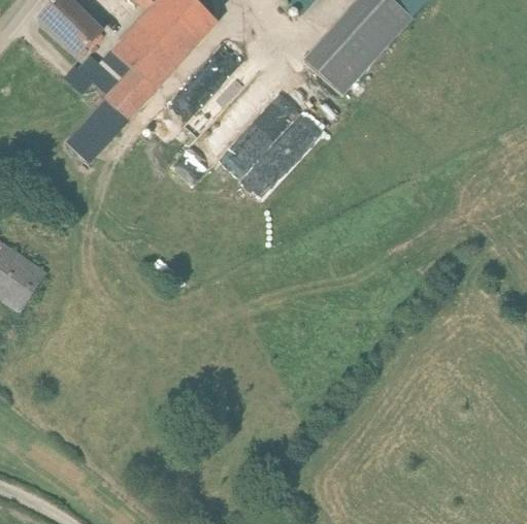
[(53,0),(40,14),(40,17),(41,19),(55,30),(79,56),(105,28),(72,0),(53,0)]
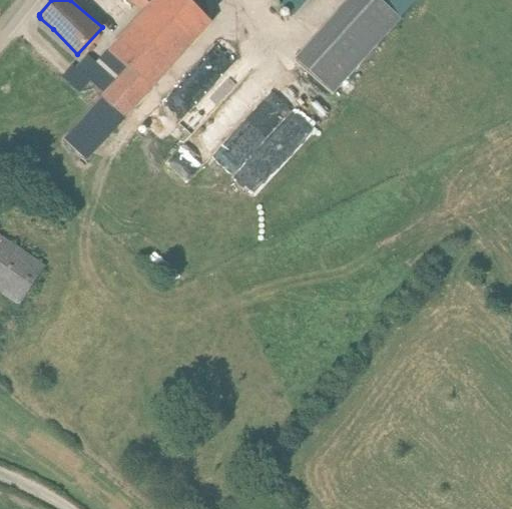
[(129,0),(141,11),(95,62),(86,54),(75,66),(72,63),(61,73),(80,91),(90,79),(104,91),(63,137),(86,158),(212,21),(206,16),(219,1),(218,0),(129,0)]
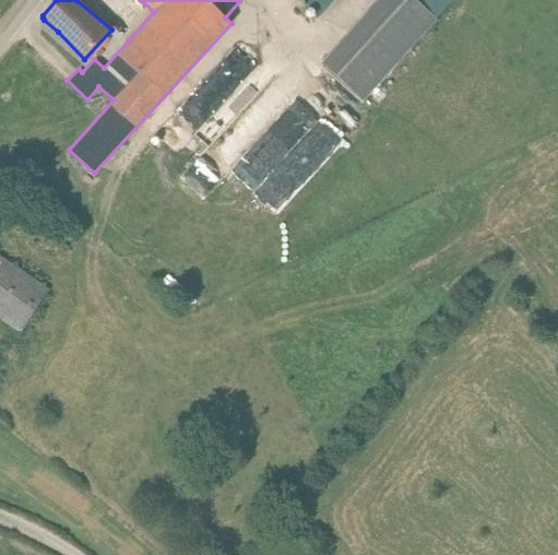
[(303,0),(320,15),(333,0),(303,0)]
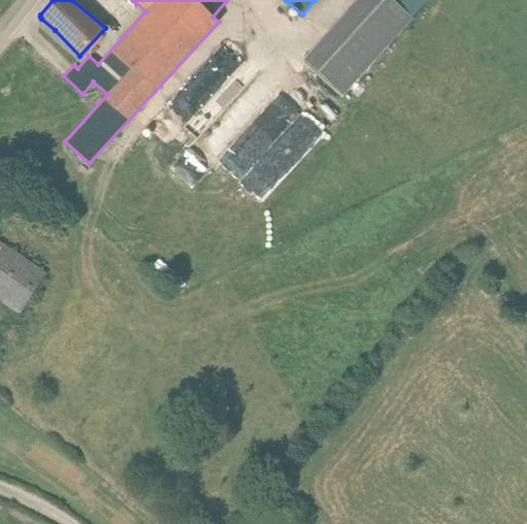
[(355,0),(301,60),(342,95),(413,18),(412,17),(427,0),(355,0)]
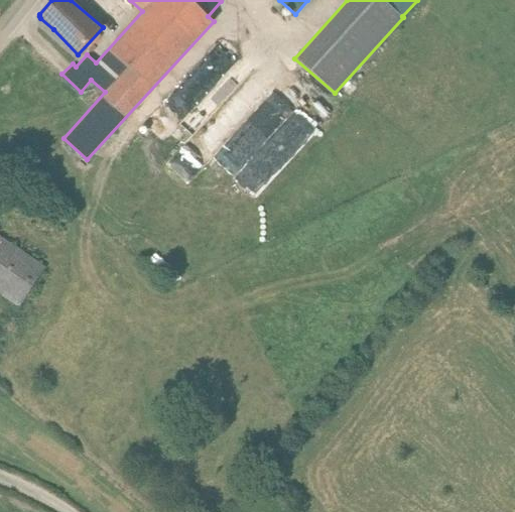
[(186,115),(172,129),(185,141),(235,91),(222,78),(243,55),(226,38),(168,98),(186,115)]
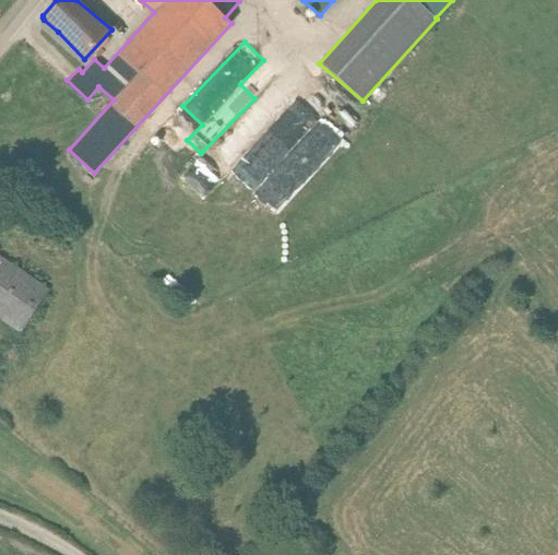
[(276,208),(345,138),(300,94),(247,146),(240,140),(251,129),(249,127),(271,106),(260,95),(188,168),(210,191),(241,160),(260,179),(253,186),(276,208)]
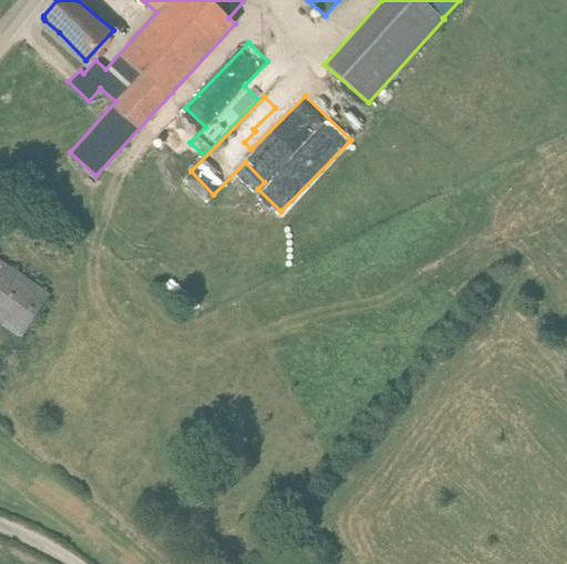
[(0,322),(21,338),(50,293),(0,259),(0,322)]
